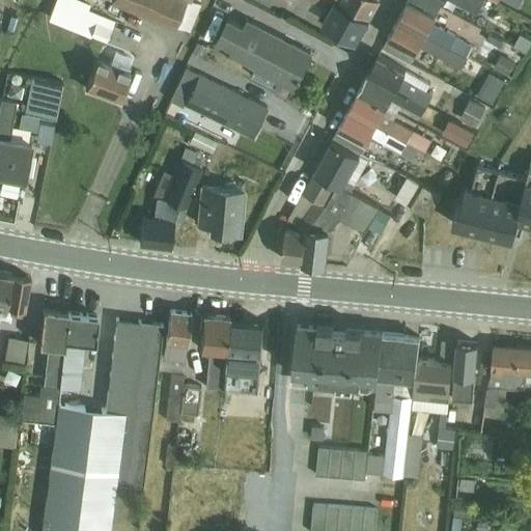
[(56,0),(48,20),(84,33),(84,31),(107,42),(115,20),(87,8),(89,4),(80,0),(56,0)]
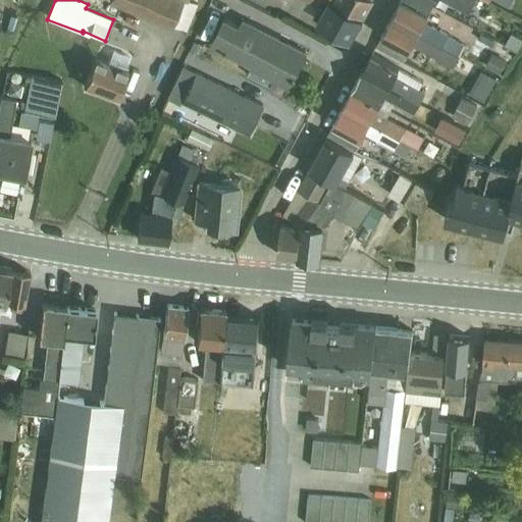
[(110,0),(110,1),(175,29),(177,25),(188,31),(198,5),(189,1),(189,0),(110,0)]
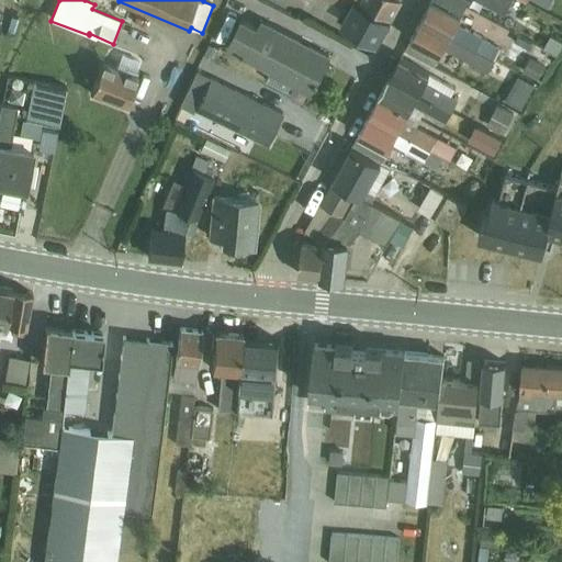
[(310,0),(349,22),(350,20),(381,37),(391,18),(360,0),(310,0)]
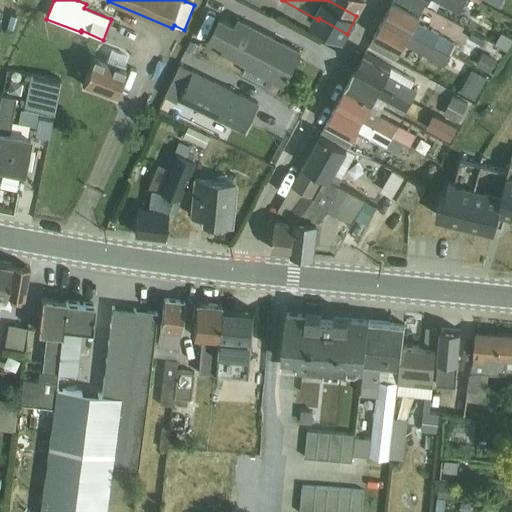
[(328,0),(356,16),(365,0),(328,0)]
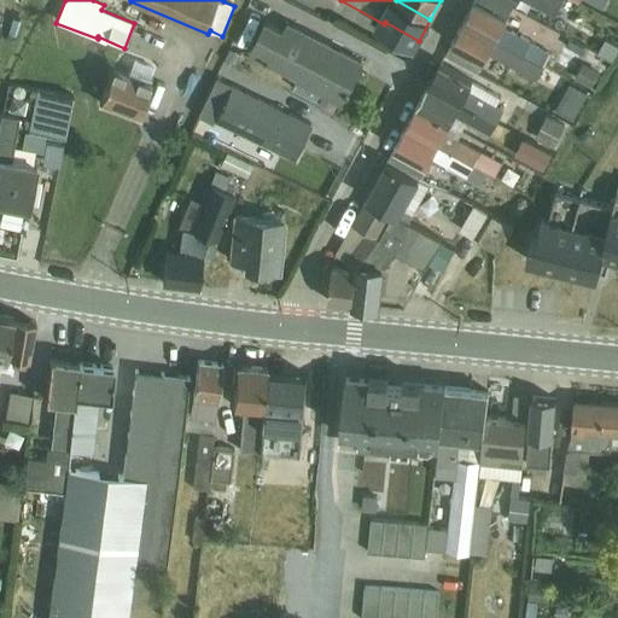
[(474,0),(464,23),(546,66),(553,54),(503,27),(513,6),(501,0),(474,0)]
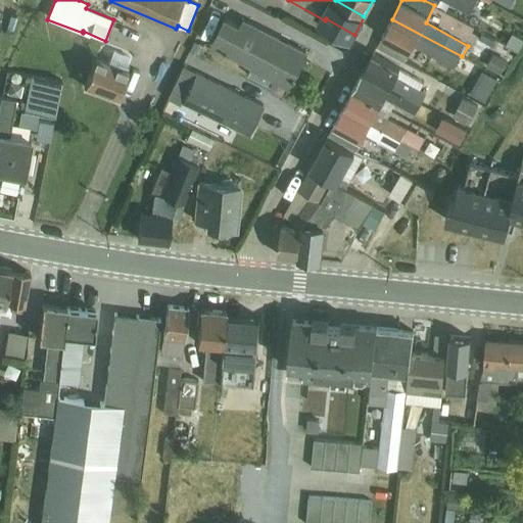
[(476,0),(446,0),(470,12),(476,0)]
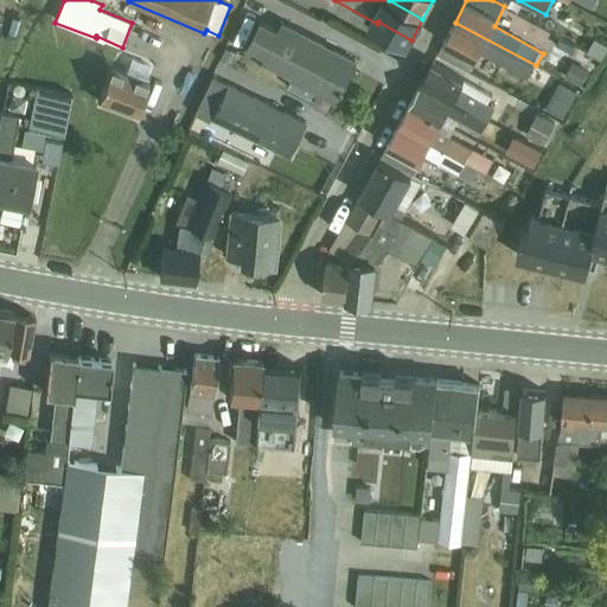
[(570,0),(570,1),(590,12),(596,0),(570,0)]
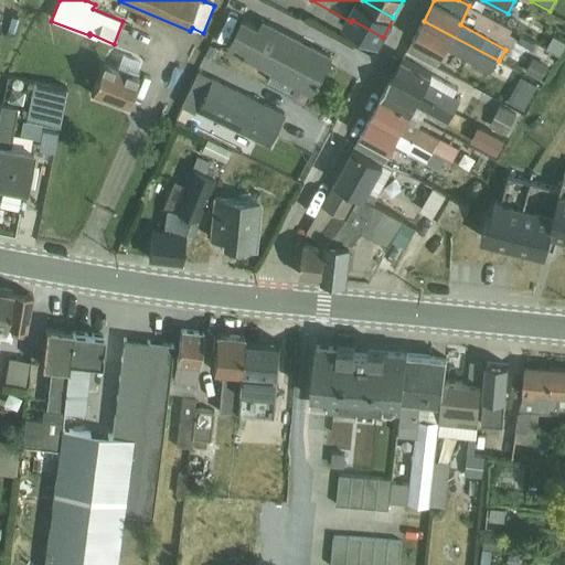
[(243,19),(228,50),(272,72),(272,74),(273,74),(268,82),(291,93),(294,86),(313,96),(333,56),(264,20),(259,28),(243,19)]
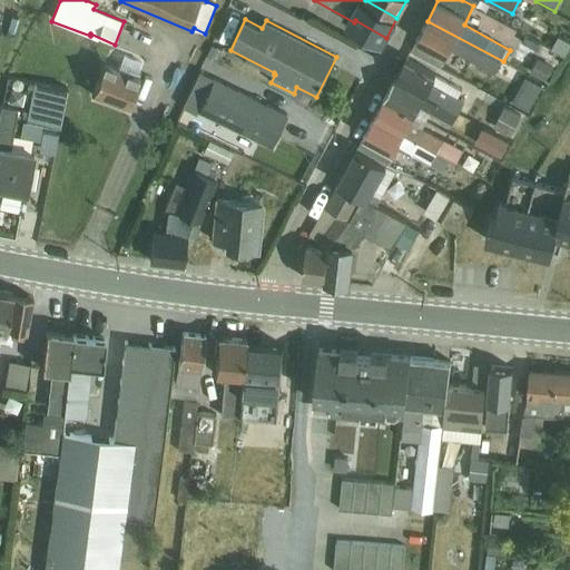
[(416,40),(446,57),(451,49),(497,74),(503,61),(428,21),(416,40)]
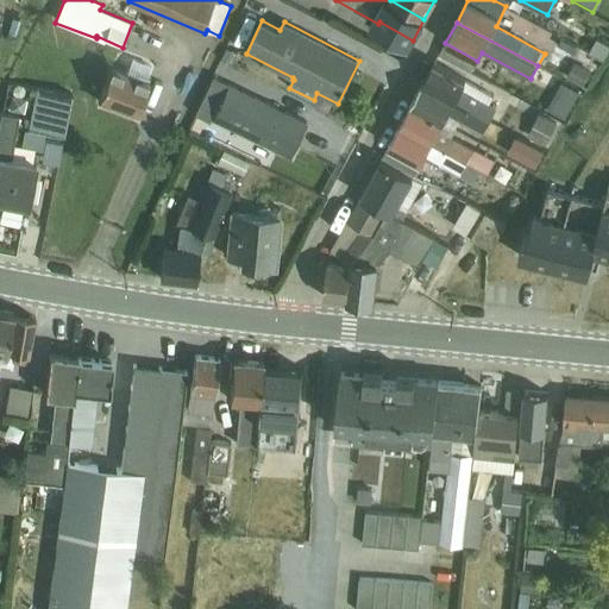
[(477,61),(445,43),(439,54),(471,71),(477,61)]
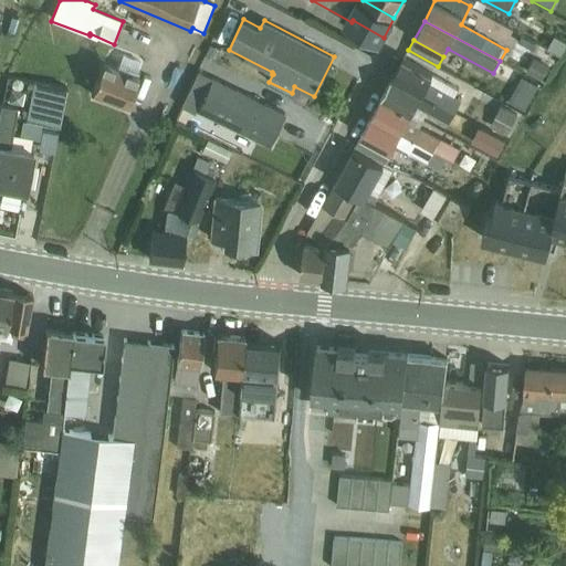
[(538,48),(526,71),(542,80),(554,55),(538,48)]
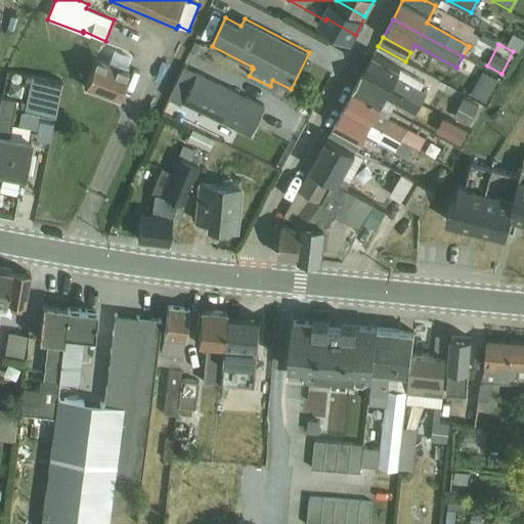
[(363,72),(422,104),(428,93),(422,90),(426,83),(374,54),(363,72)]
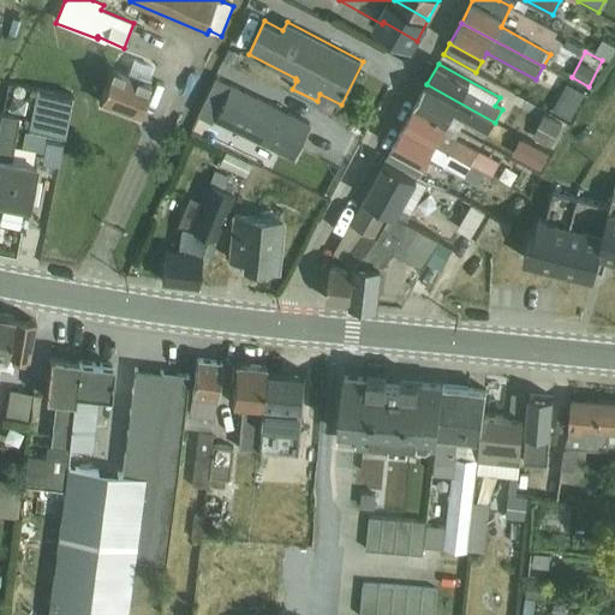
[(113,67),(100,103),(138,118),(151,81),(113,67)]
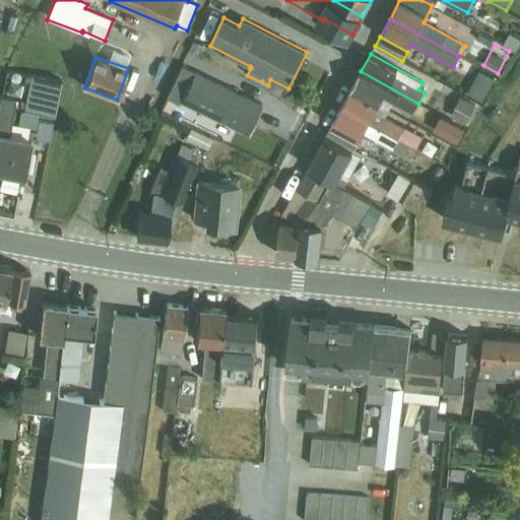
[(183,65),(167,95),(249,136),(264,104),(183,65)]
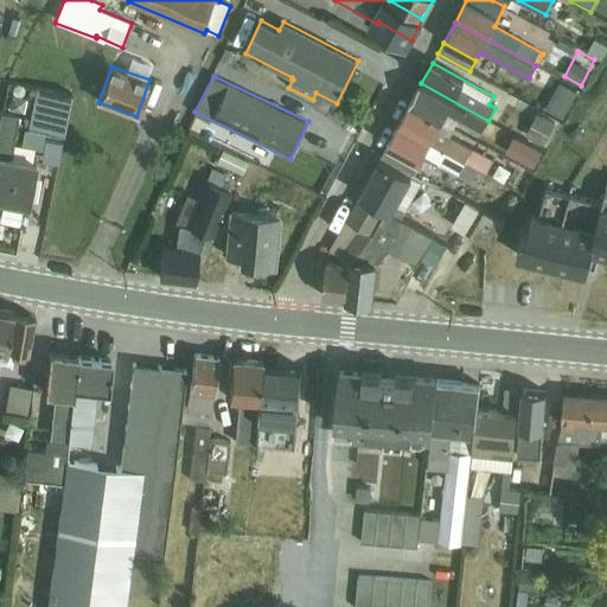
[(410,104),(455,128),(459,121),(481,134),(489,121),(421,83),(410,104)]
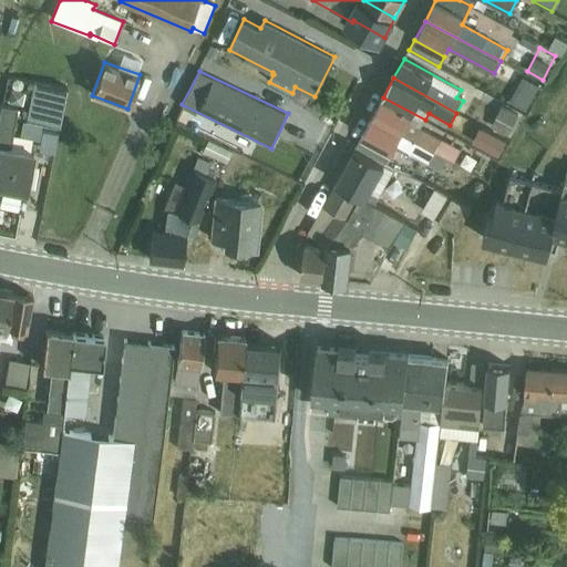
[(523,78),(508,102),(527,113),(542,88),(523,78)]
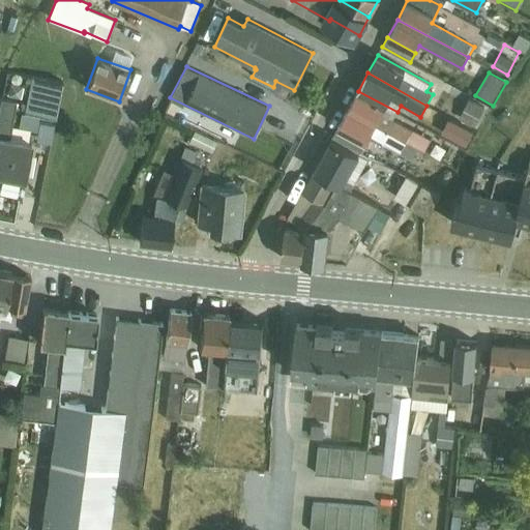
[(31,77),(25,113),(40,115),(36,141),(52,144),(63,83),(31,77)]
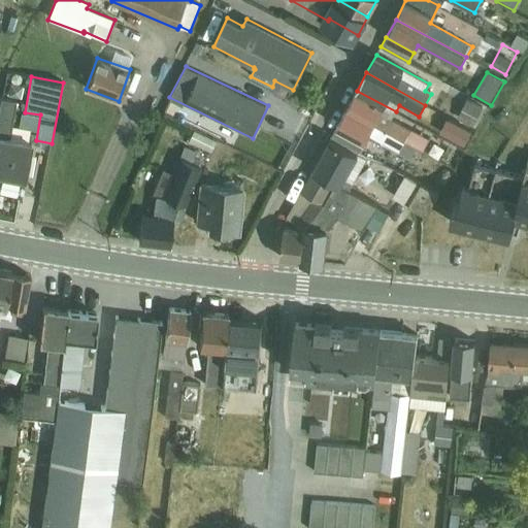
[(347,108),(424,151),(430,139),(392,119),(396,111),(357,91),(347,108)]
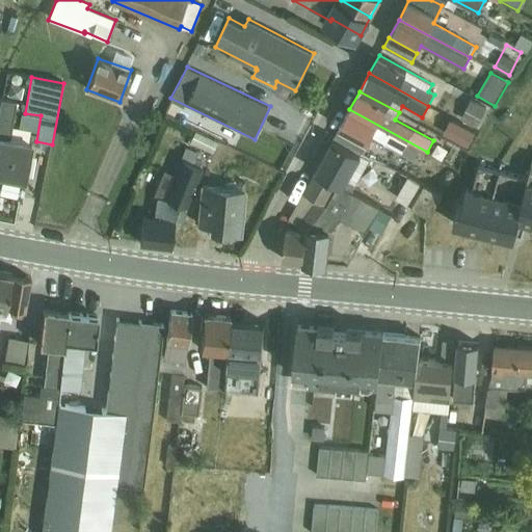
[(2,98),(0,107),(0,176),(25,181),(33,140),(9,136),(17,101),(2,98)]
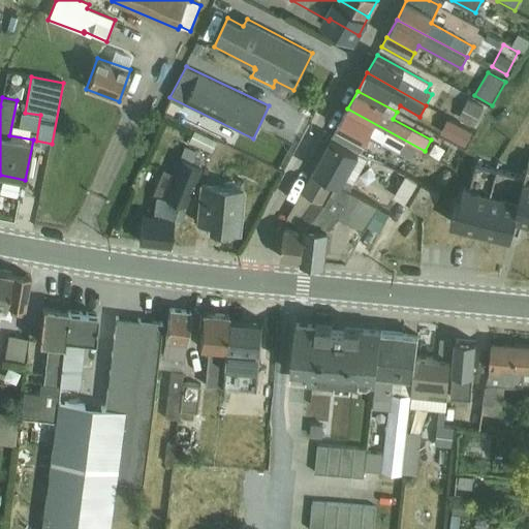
[(469,99),(458,119),(474,127),(485,106),(469,99)]
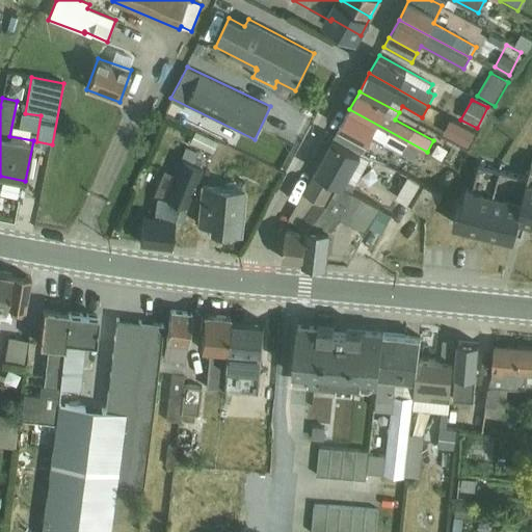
[(334,139),(362,155),(372,136),(414,159),(416,156),(424,160),(428,153),(427,152),(349,109),(334,139)]
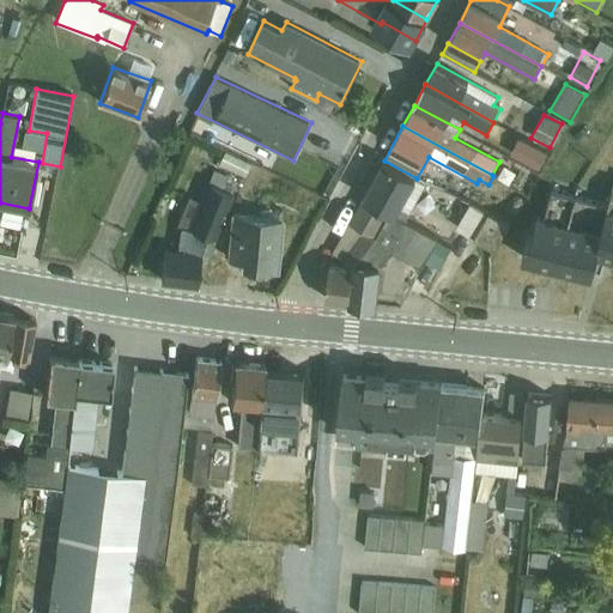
[(226,151),(219,164),(246,177),(252,163),(226,151)]
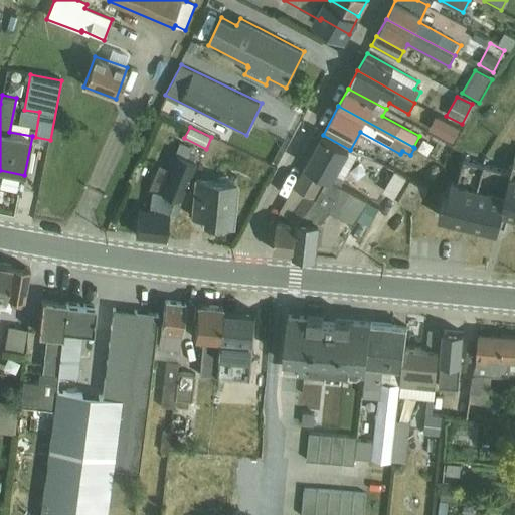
[(350,150),(323,135),(305,166),(328,178),(341,185),(359,155),(350,150)]
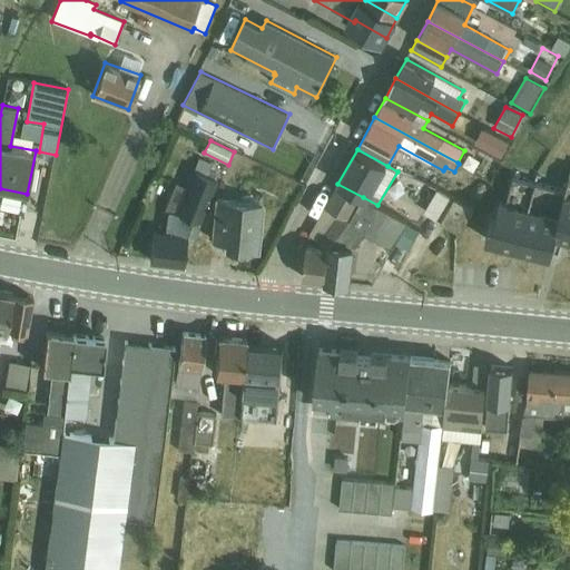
[(154,231),(150,261),(184,265),(187,235),(195,237),(199,223),(202,224),(218,180),(216,179),(219,174),(209,169),(212,163),(199,158),(194,170),(193,170),(186,187),(175,213),(169,212),(165,232),(154,231)]
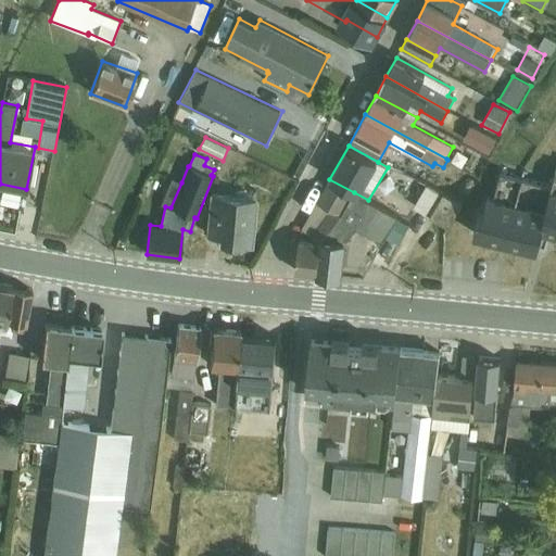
[(479,212),(474,234),(538,250),(543,228),(555,231),(555,171),(553,186),(502,173),(495,197),(489,194),(483,213),(479,212)]
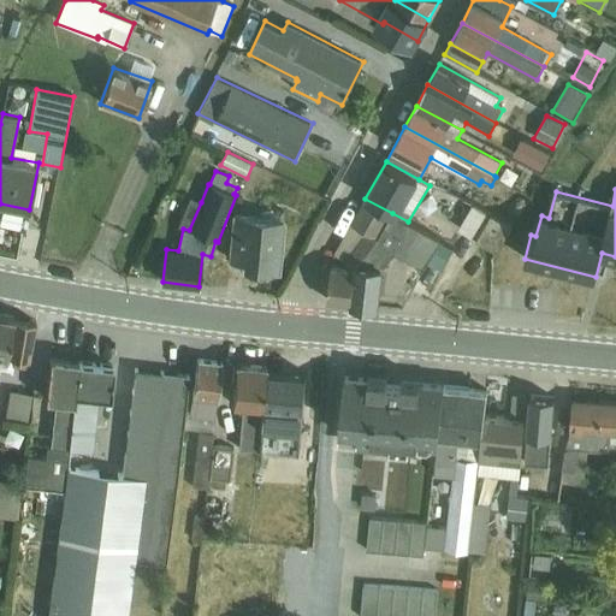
[(189,196),(177,227),(189,230),(201,202),(189,196)]
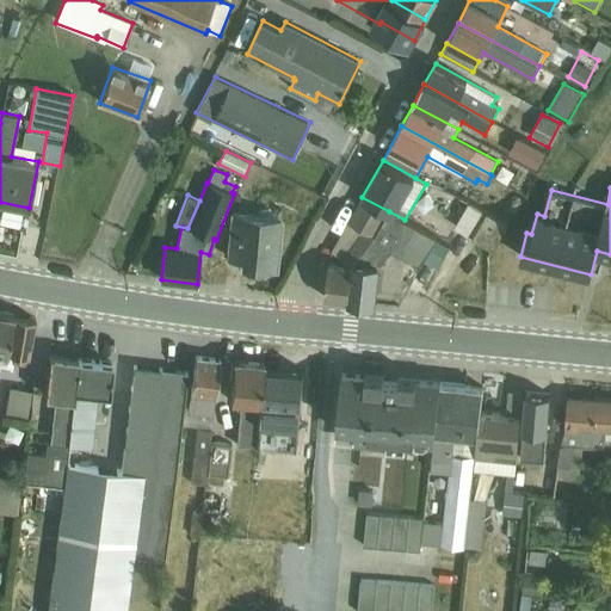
[(376,235),(389,211),(362,197),(332,251),(343,259),(339,264),(329,263),(325,298),(347,301),(353,261),(376,235)]
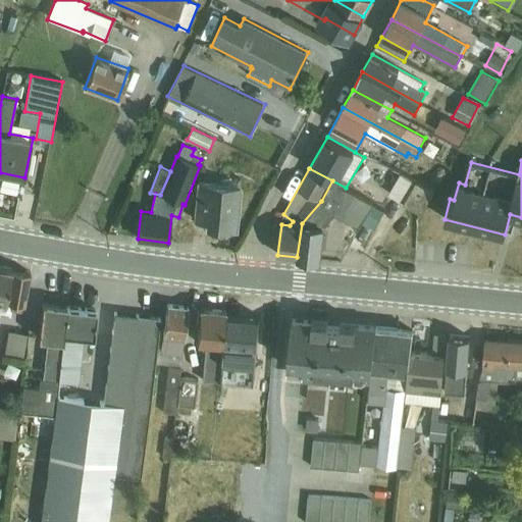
[(404,203),(417,180),(402,171),(388,194),(404,203)]
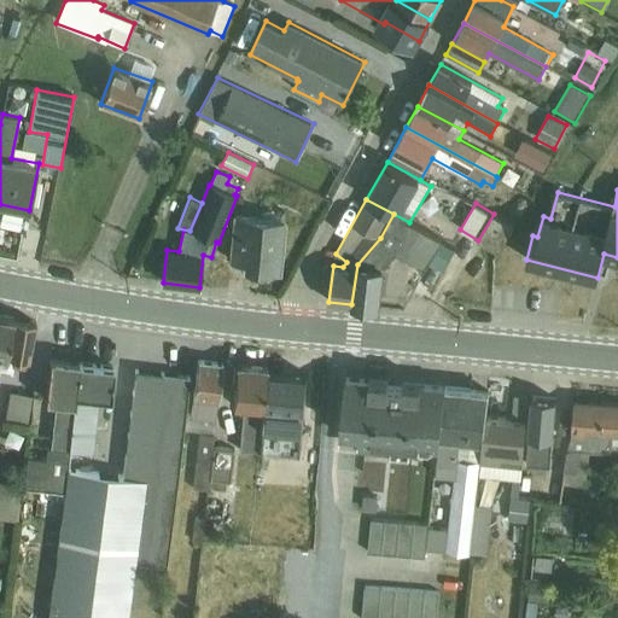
[(237,214),(231,260),(245,262),(244,267),(278,270),(285,216),(263,214),(263,217),(237,214)]
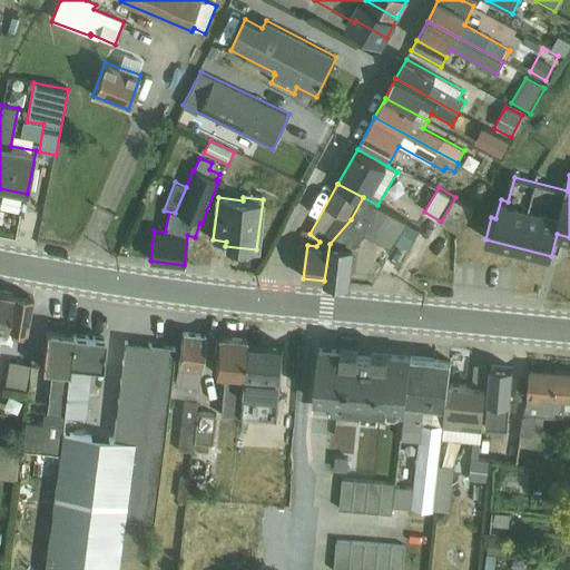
[(330,244),(324,281),(350,284),(354,251),(365,234),(394,249),(397,243),(408,224),(409,222),(377,205),(363,197),(351,219),(330,244)]
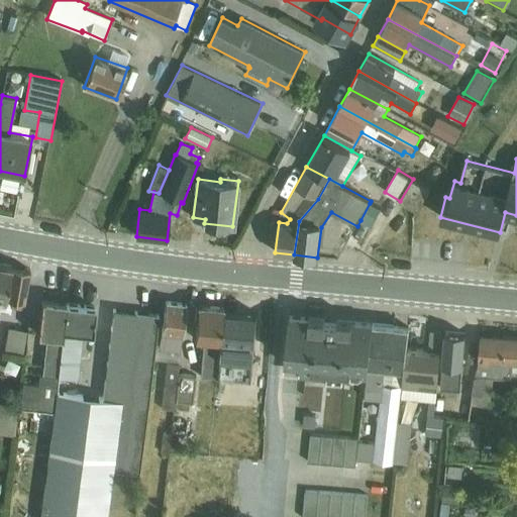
[(413,179),(400,201),(417,211),(430,189),(413,179)]
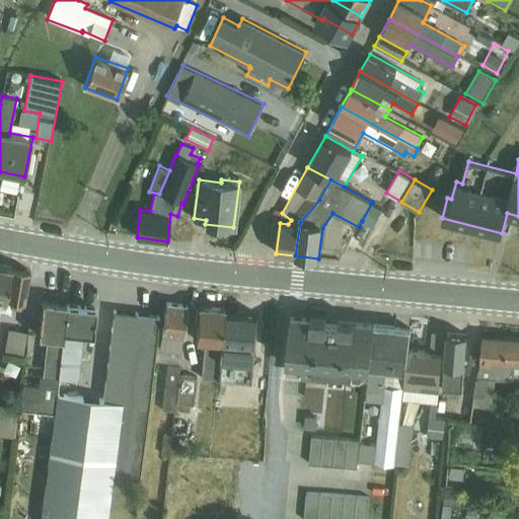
[(371,204),(362,221),(372,227),(382,210),(371,204)]
